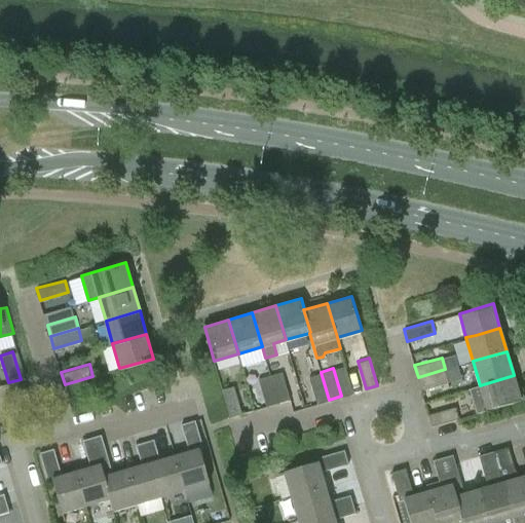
[(445,369),(418,377),(421,388),(448,381),(445,369)]
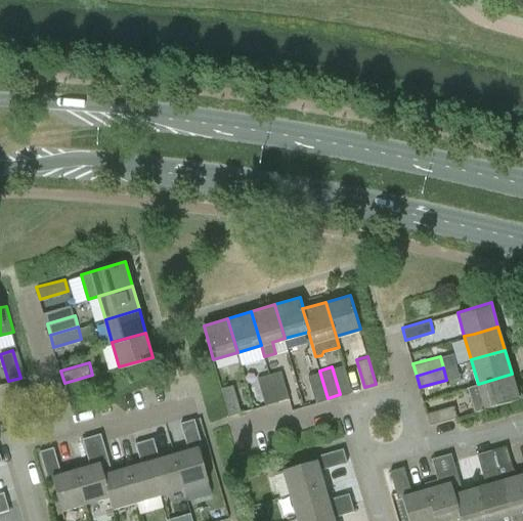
[(269,373),(277,400),(290,396),(281,368),(269,373)]
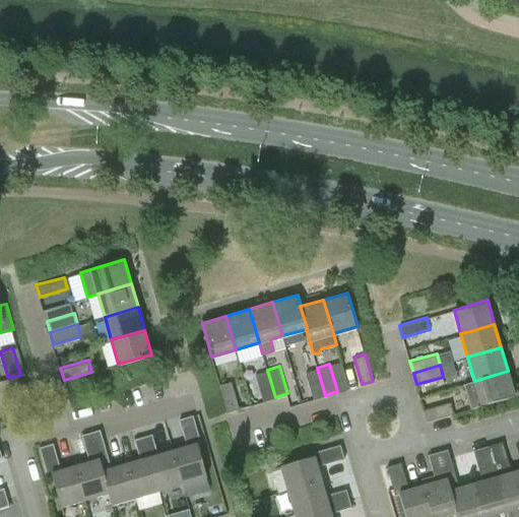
[(325,395),(317,368),(306,371),(314,398),(325,395)]
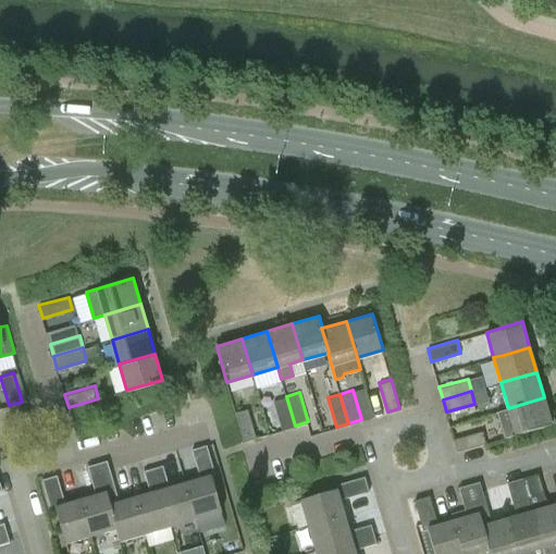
[(295,426),(286,396),(274,399),(283,429),(295,426)]
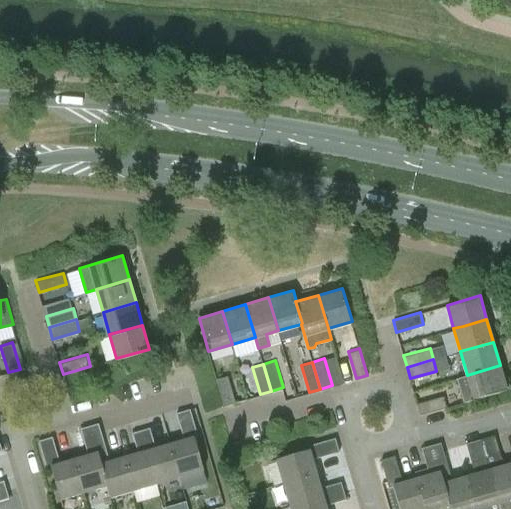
[(457,377),(464,401),(507,389),(500,365),(467,375),(457,377)]
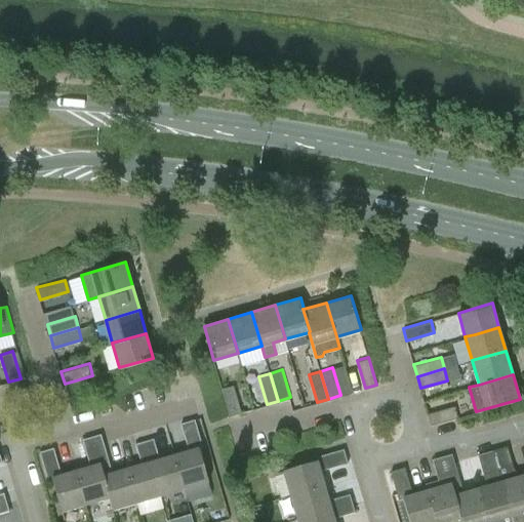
[(222,387),(230,415),(242,411),(234,384),(222,387)]
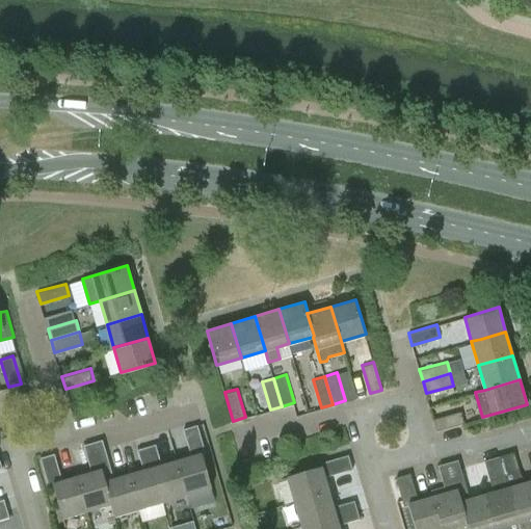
[(433,418),(436,430),(465,422),(461,410),(433,418)]
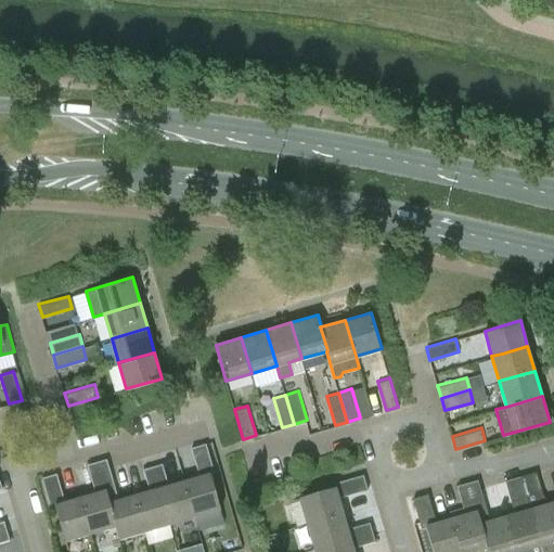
[(192,446),(200,475),(184,479),(195,515),(221,508),(210,473),(215,472),(206,441),(192,446)]
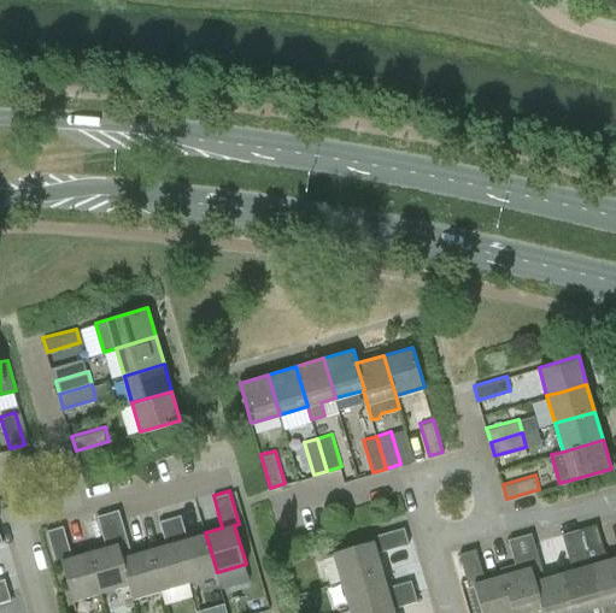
[(109,511),(130,583),(129,583),(133,596),(162,588),(150,549),(133,554),(119,508),(109,511)]
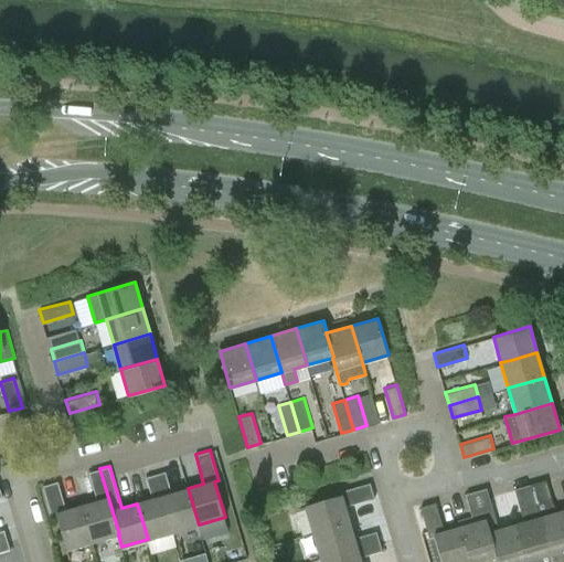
[(83,506),(94,541),(118,534),(119,534),(99,468),(91,472),(98,501),(83,506)]
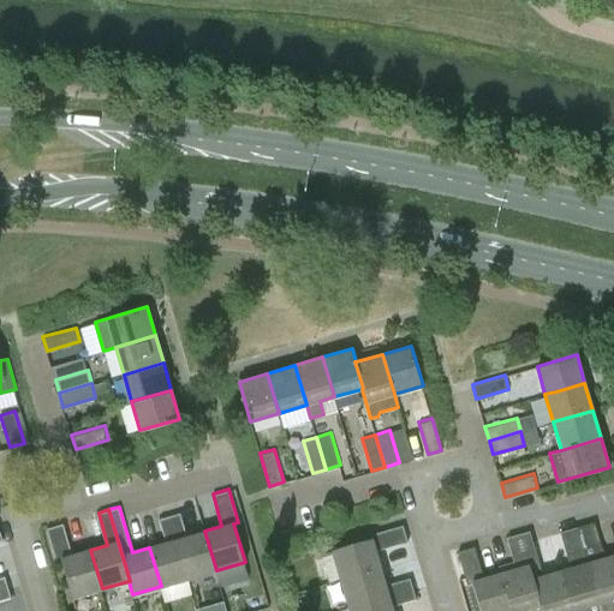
[(170,515),(189,579),(216,570),(204,531),(188,535),(180,511),(170,515)]
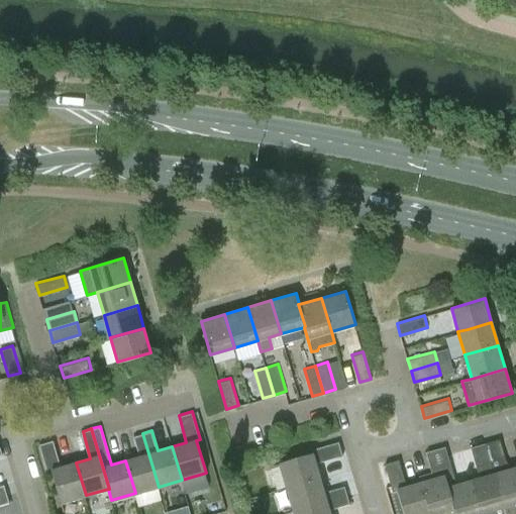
[(125,460),(135,493),(159,487),(142,433),(134,435),(140,456),(125,460)]
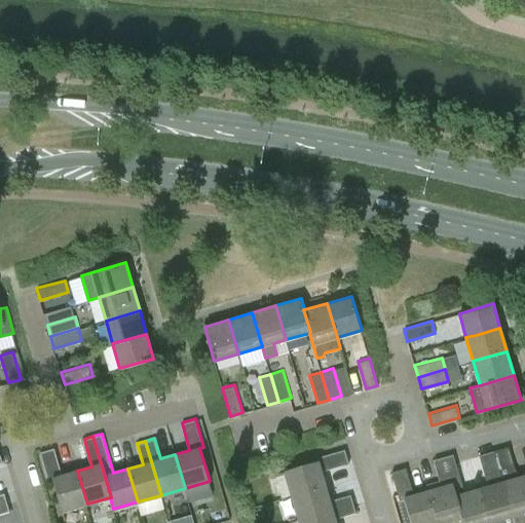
[(508,446),(493,450),(515,522),(524,522),(524,475),(517,478),(508,446)]
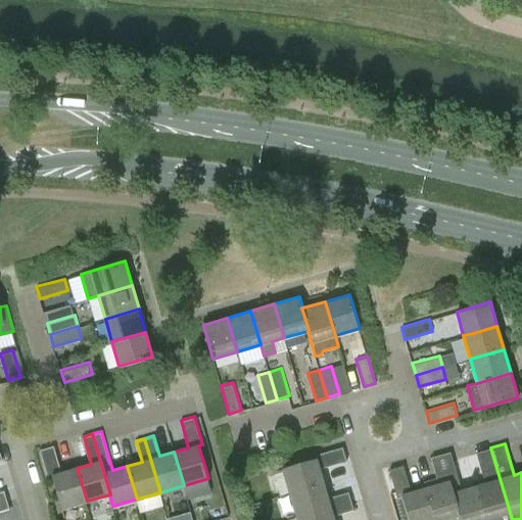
[(49,476),(53,475),(62,508),(87,501),(77,468),(62,472),(54,444),(41,448),(49,476)]
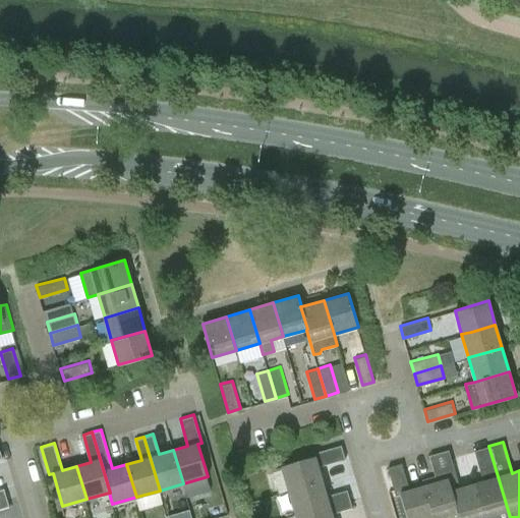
[(313,452),(314,456),(282,466),(288,490),(323,480),(319,465),(345,458),(341,444),(313,452)]
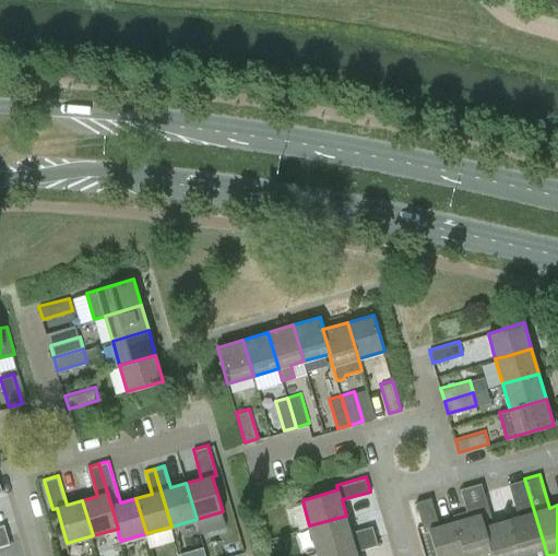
[(509,520),(520,555),(547,555),(524,478),(509,483),(519,517),(509,520)]
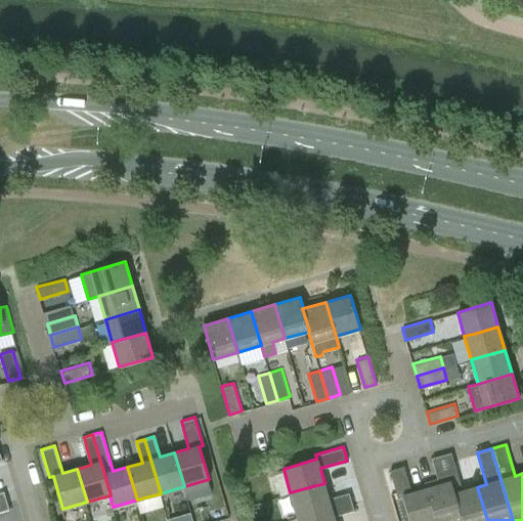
[(463,491),(451,451),(442,454),(462,520),(483,520),(487,520),(477,487),(463,491)]
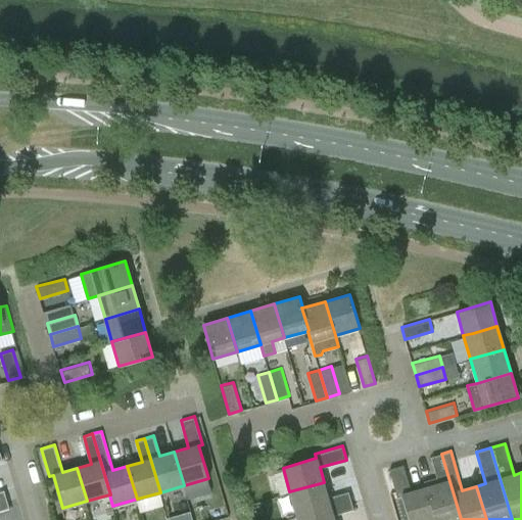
[(461,519),(441,454),(432,457),(440,483),(426,487),(435,519),(461,519)]
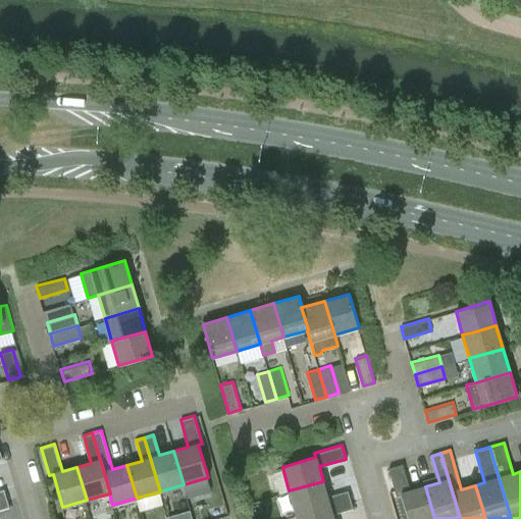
[(397,496),(401,495),(408,518),(434,518),(425,486),(411,490),(403,464),(388,468),(397,496)]
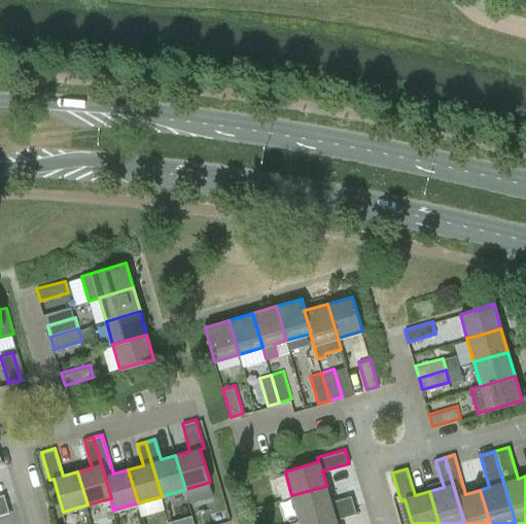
[(326,486),(291,495),(299,519),(354,503),(352,495),(330,501),(326,486)]
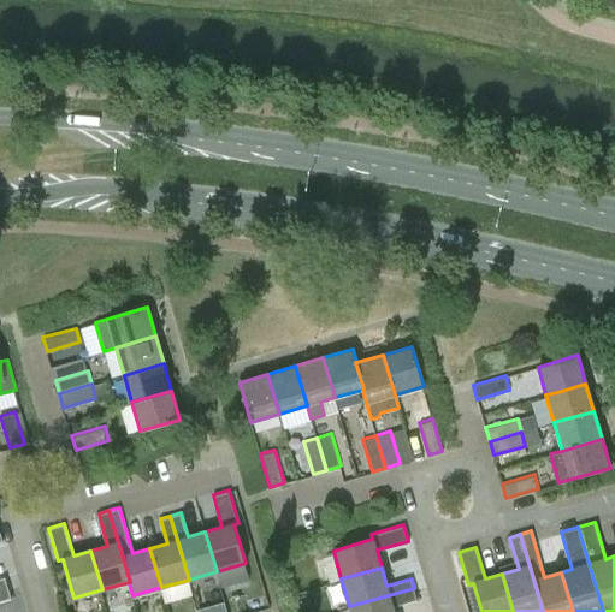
[(0,600),(12,596),(9,587),(0,589),(0,600)]
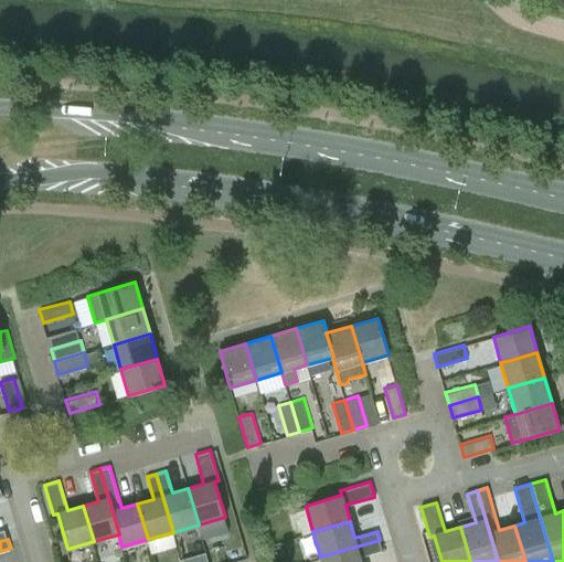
[(380,540),(320,557),(321,561),(361,561),(360,557),(383,550),(380,540)]
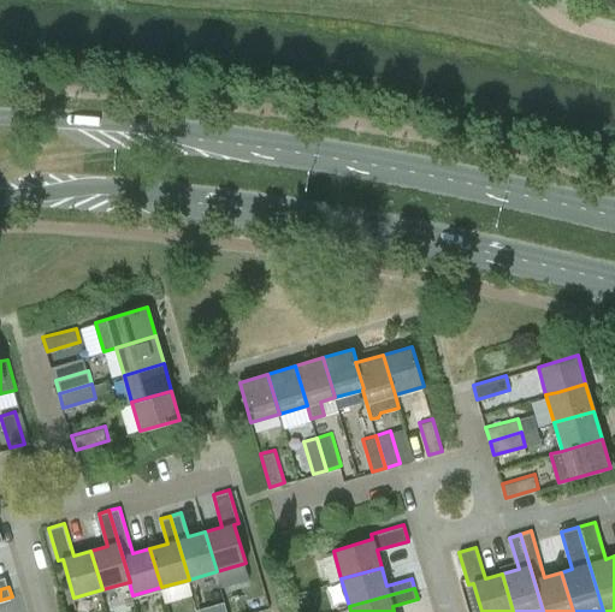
[(216,605),(217,611),(229,611),(226,601),(216,605)]
